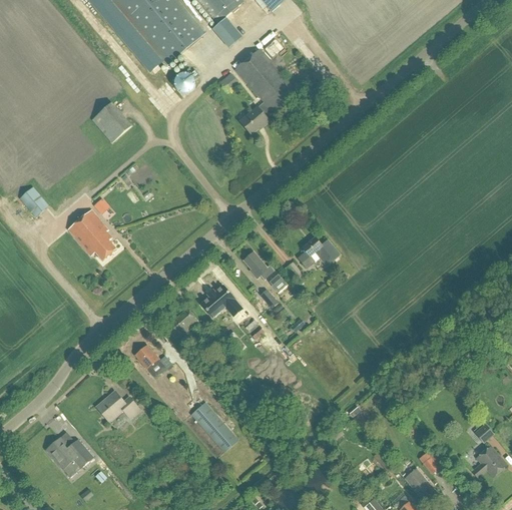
[(89,0),(149,71),(163,59),(167,64),(205,32),(178,0),(89,0)]
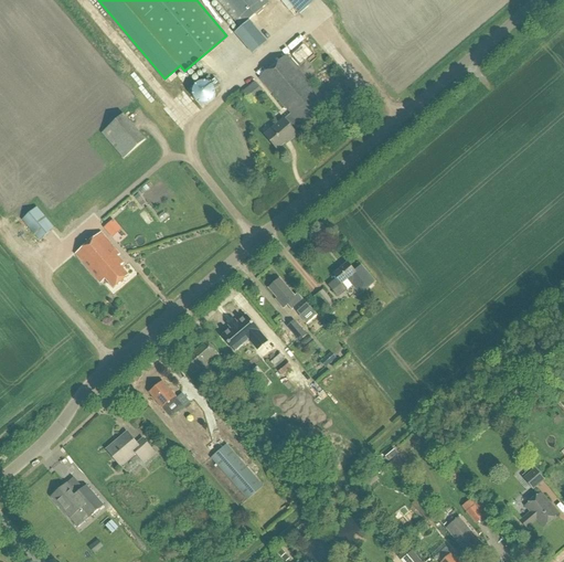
[(219,0),(240,24),(247,18),(267,1),(266,0),(219,0)]
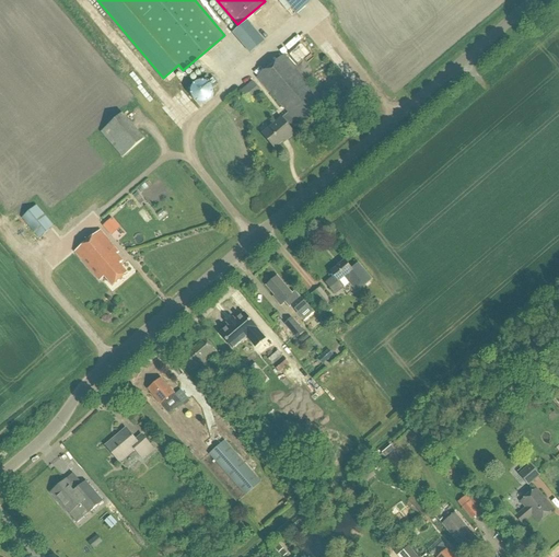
[(287,0),(297,11),(310,0),(287,0)]
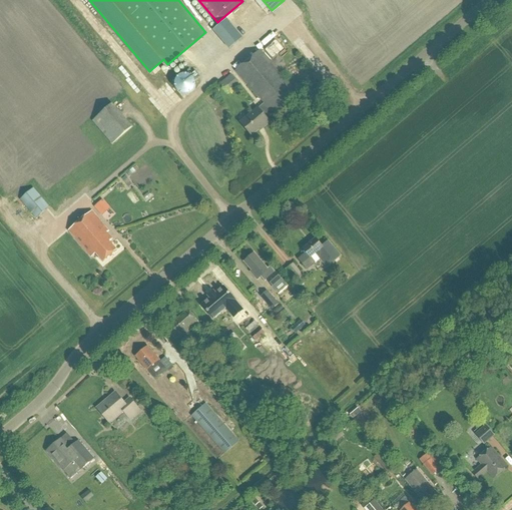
[(225,17),(212,28),(228,47),(241,36),(225,17)]
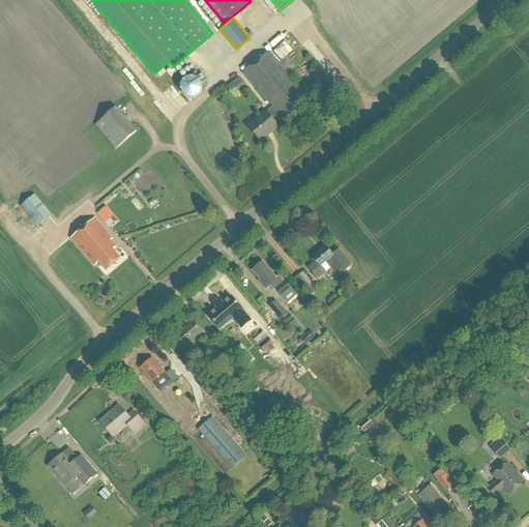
[(291,47),(297,54),(291,59),(294,63),(298,60),(296,58),(305,51),(290,32),(271,48),(278,57),(291,47)]
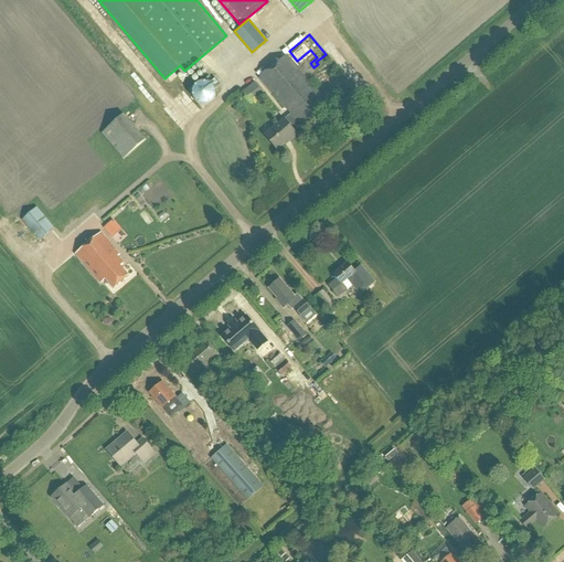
[(290,112),(284,117),(283,117),(264,133),(276,147),(288,137),(289,138),(296,133),(290,126),(297,119),(300,124),(327,101),(326,101),(286,53),(258,75),(284,105),(284,104),(290,112)]
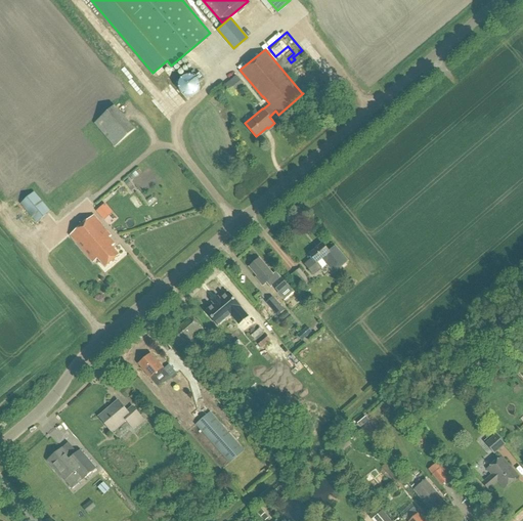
[(197,78),(192,75),(187,74),(182,75),(179,79),(178,84),(180,89),(184,92),(189,93),(194,92),(198,88),(199,83),(197,78)]
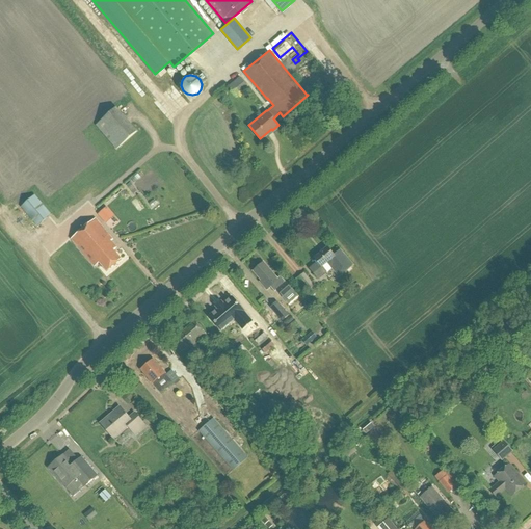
[(240,75),(228,85),(236,95),(248,85),(240,75)]
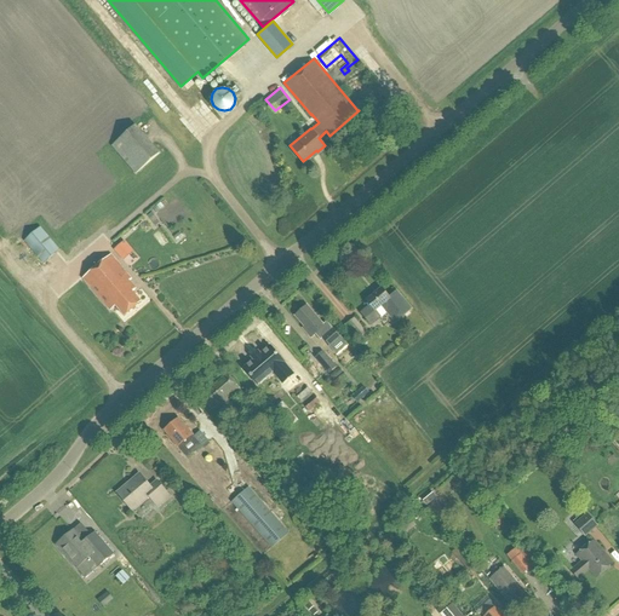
[(149,157),(159,151),(133,122),(126,130),(110,143),(133,171),(149,157)]
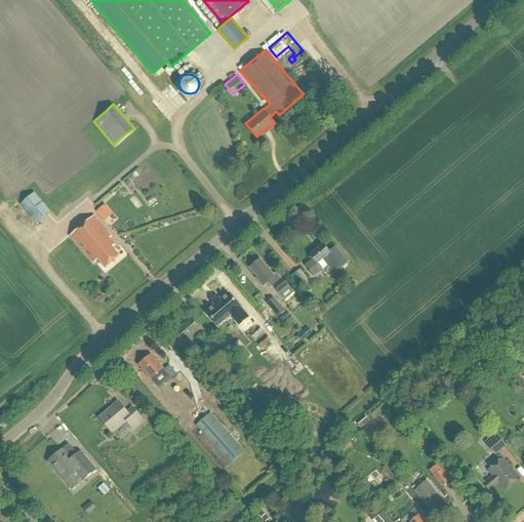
[(70,193),(64,184),(37,153),(8,176),(24,195),(42,216),(70,193)]
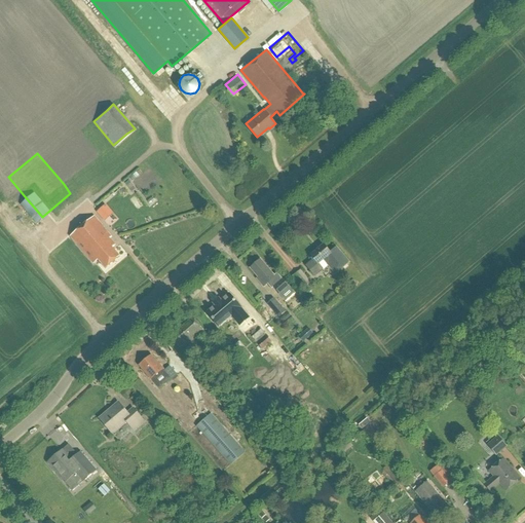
[(110,211),(104,202),(97,210),(103,217),(110,211)]
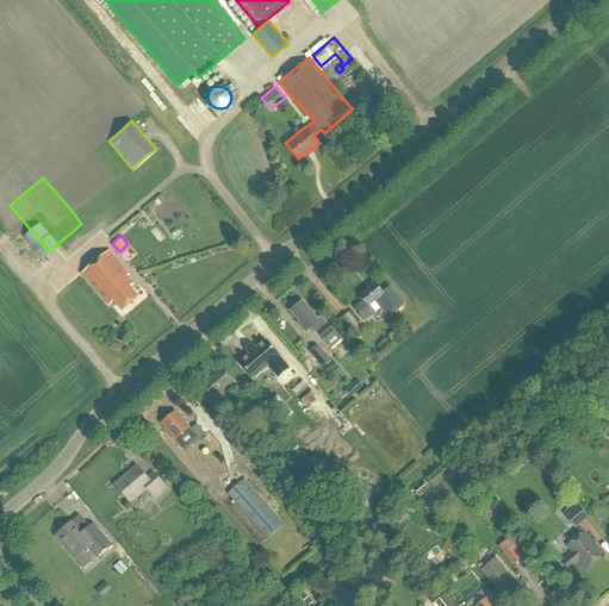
[(109,248),(80,272),(107,303),(112,299),(120,308),(138,294),(130,285),(132,281),(126,274),(129,272),(109,248)]
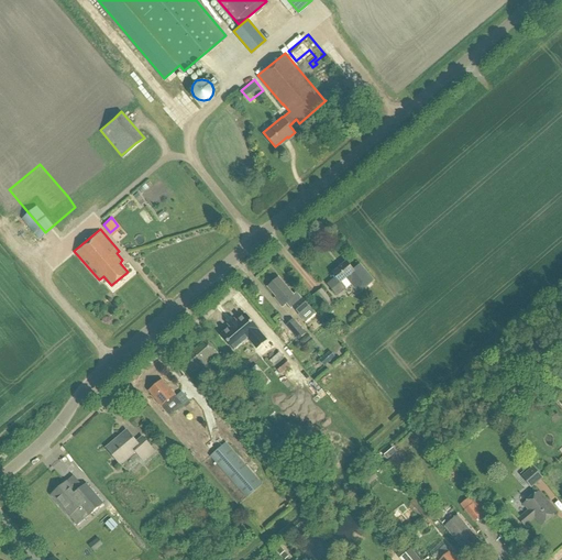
[(327,282),(335,293),(344,286),(340,281),(345,275),(357,291),(372,278),(359,263),(353,267),(345,260),(332,272),(334,275),(327,282)]
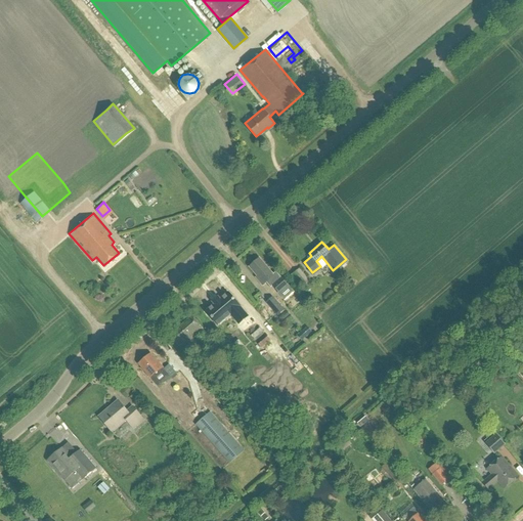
[(258,256),(248,265),(256,274),(255,275),(262,284),(265,280),(269,286),(271,284),(280,275),(275,269),(272,272),(258,256)]
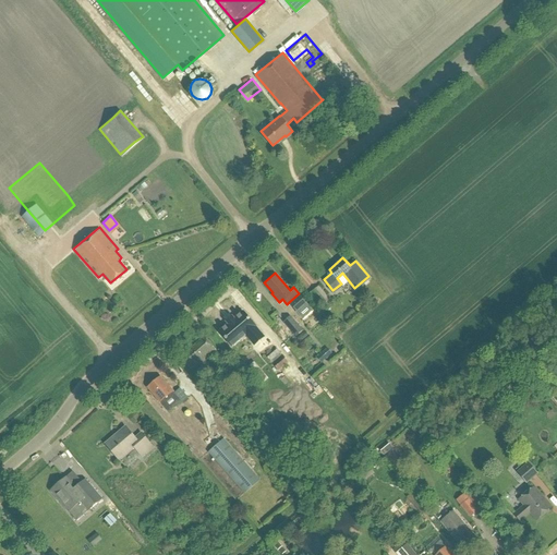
[(318,285),(312,290),(326,308),(331,304),(327,300),(329,298),(318,285)]
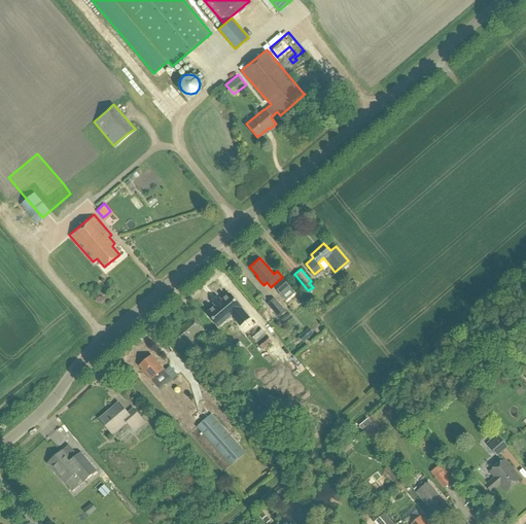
[(282,277),(273,285),(280,292),(288,285),(282,277)]
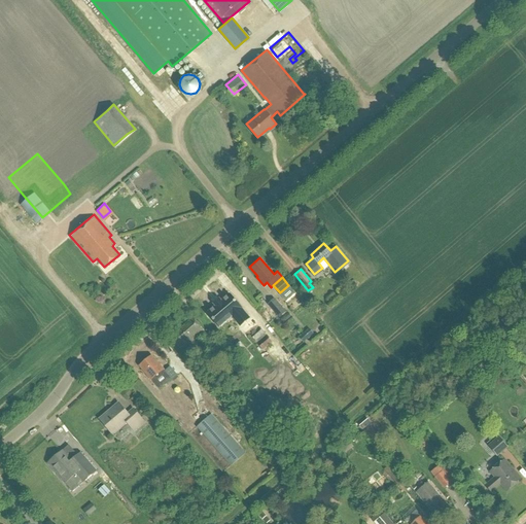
[(239,323),(248,316),(236,301),(236,300),(235,299),(234,299),(229,292),(220,300),(218,298),(213,302),(215,304),(207,311),(212,317),(213,319),(218,325),(232,314),(239,323)]
